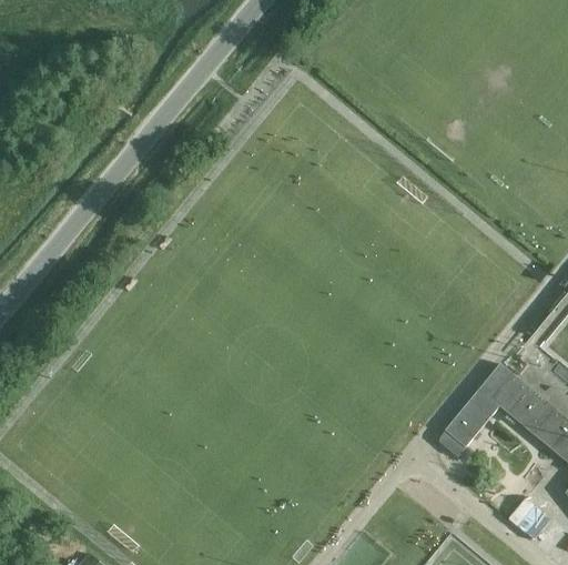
[(163,249),(172,239),(168,235),(159,245),(163,249)]
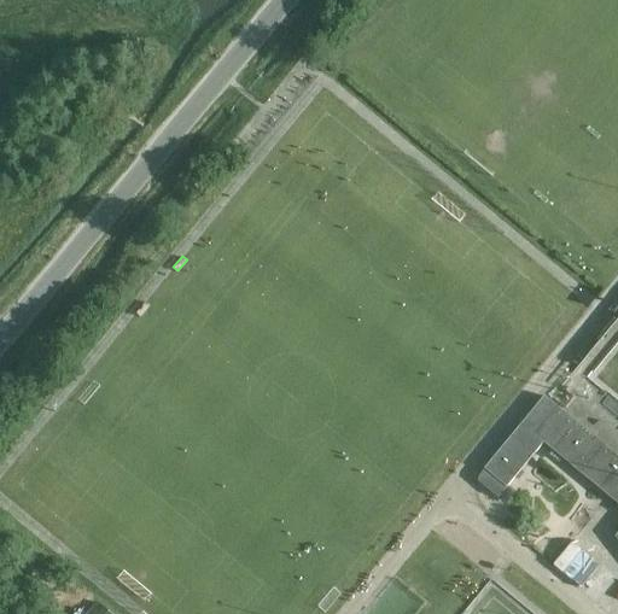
[(140,315),(150,304),(145,300),(135,311),(140,315)]
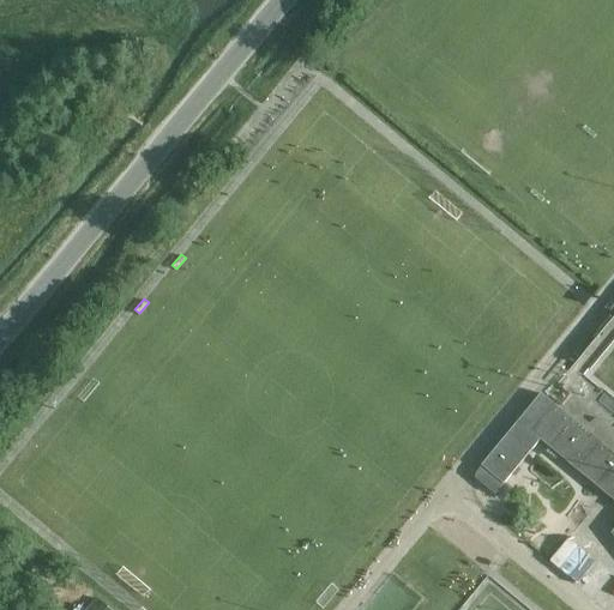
[(540,391),(480,463),(503,481),(539,438),(605,491),(613,499),(613,497),(613,451),(548,397),(540,391)]
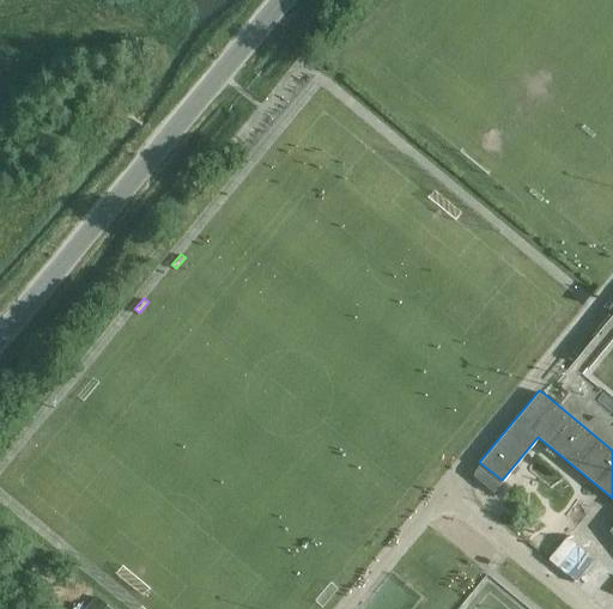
[(502,480),(479,462),(471,474),(492,492),(502,480)]
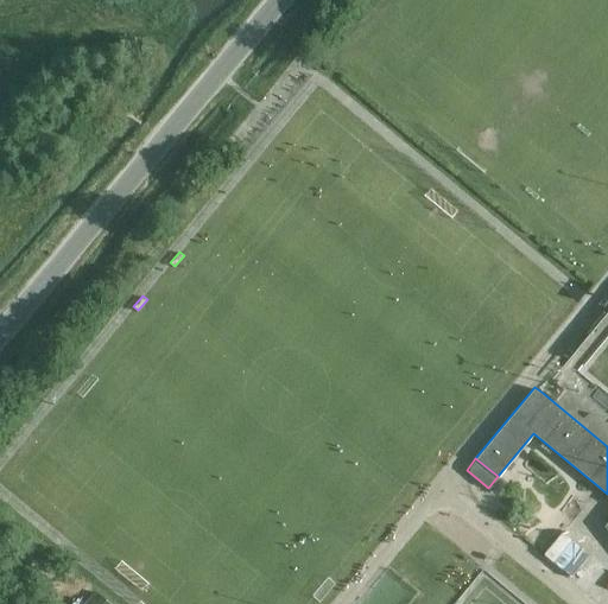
[(111,603),(94,590),(82,603),(111,603)]
